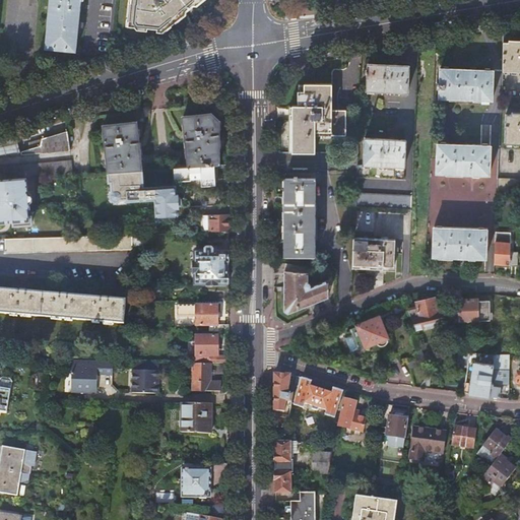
[(49,0),(45,49),(76,51),(80,0),(49,0)]
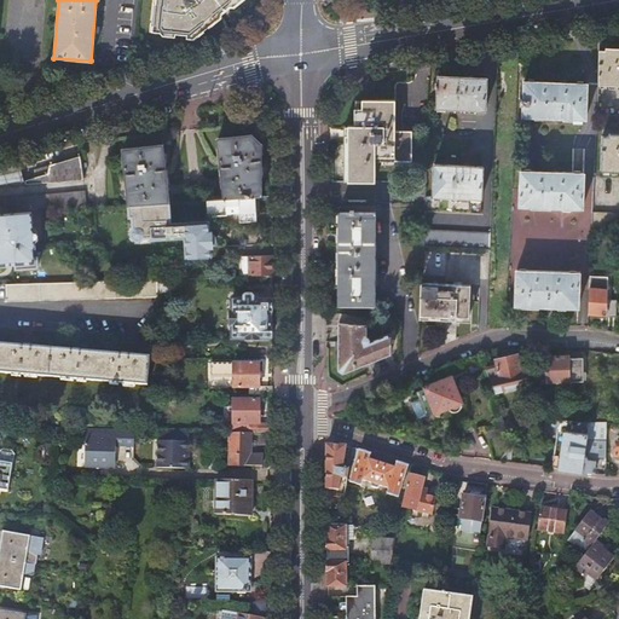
[(190,35),(203,24),(215,15),(215,11),(221,6),(227,1),(231,1),(232,0),(155,0),(155,5),(152,23),(152,24),(161,25),(163,29),(172,30),(174,33),(175,33),(190,35)]
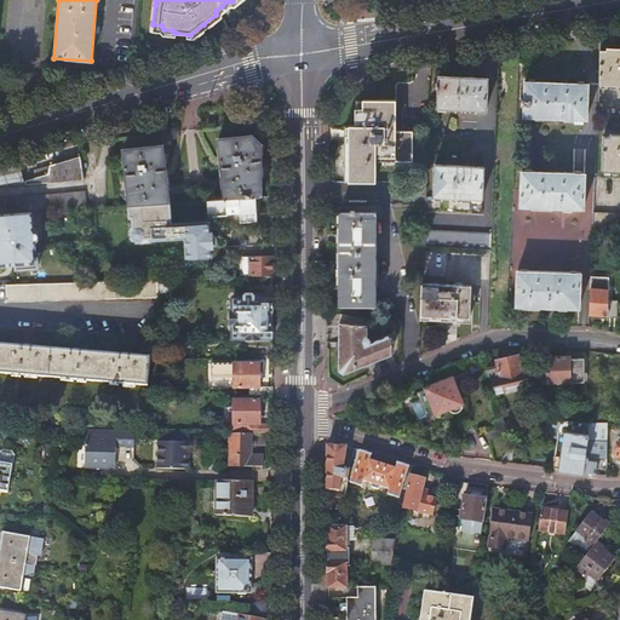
[(228,1),(222,6),(227,11),(230,7),(234,9),(244,0),(233,0),(231,1),(228,1)]
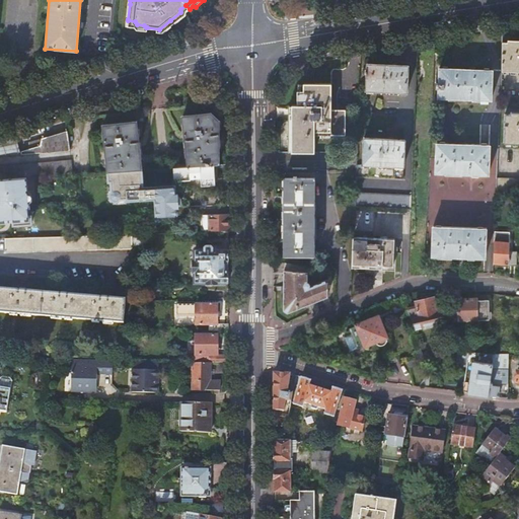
[(180,12),(170,20),(172,23),(173,22),(174,23),(186,15),(186,12),(189,9),(186,5),(180,9),(180,12)]
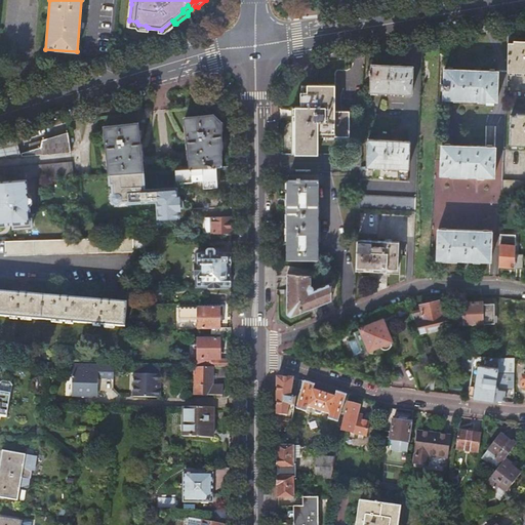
[(148,32),(149,28),(148,28),(146,26),(138,25),(136,22),(129,21),(129,19),(127,19),(126,27),(135,28),(137,30),(148,32)]
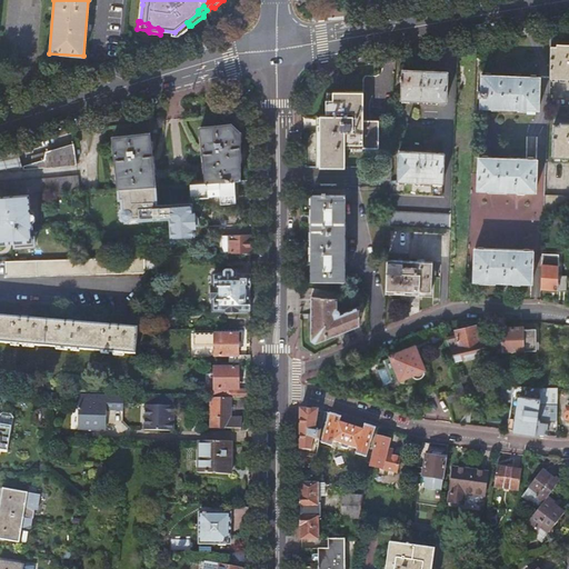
[(568,45),(550,45),(550,77),(568,77),(568,45)]
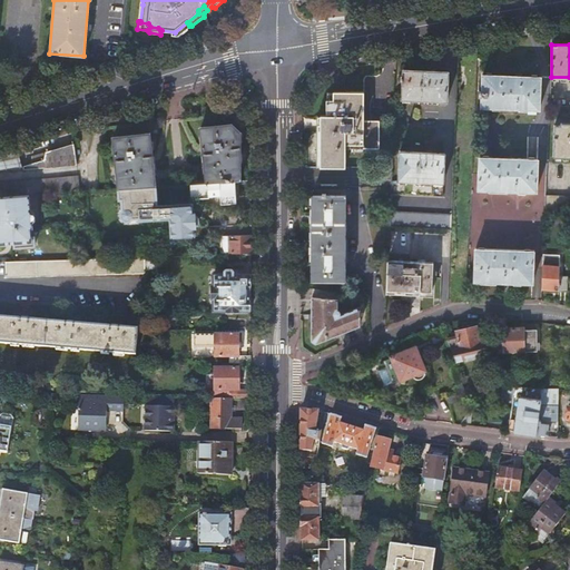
[(404,69),(402,98),(448,100),(449,71),(404,69)]
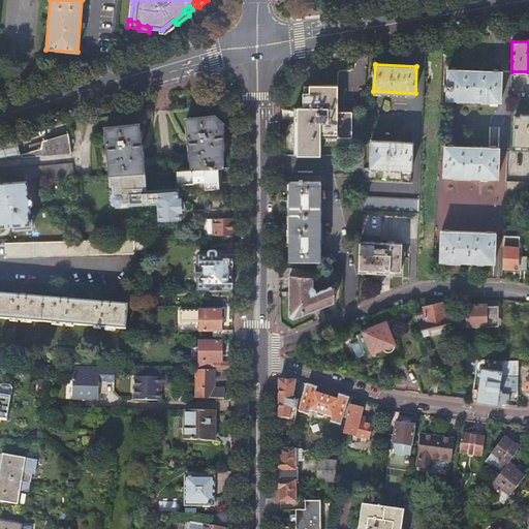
[(448,68),(447,99),(448,99),(499,101),(501,101),(502,70),(501,70),(500,71),(449,69),(449,68),(448,68)]
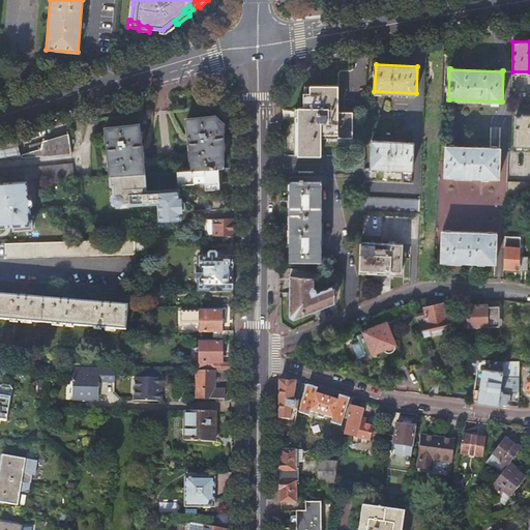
[(304,107),(298,108),(298,155),(322,155),(322,138),(353,138),(353,112),(339,112),(339,85),(311,85),(311,93),(304,93),(304,107)]
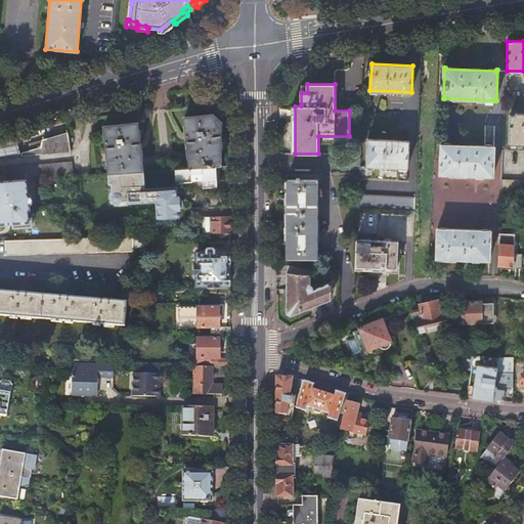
[(216,166),(221,166),(221,121),(213,114),(185,117),(190,168),(216,166)]
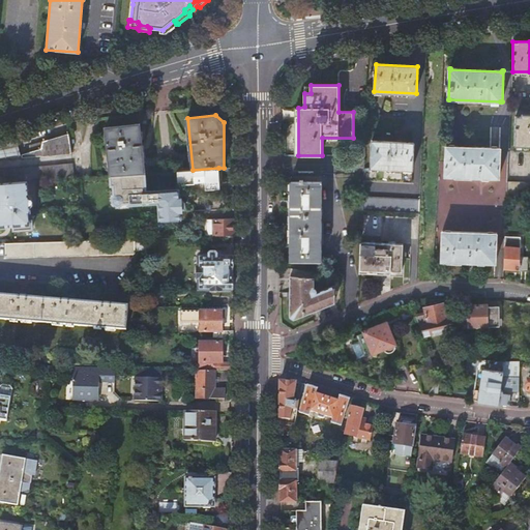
[(529,116),(516,116),(514,146),(529,146),(529,116)]
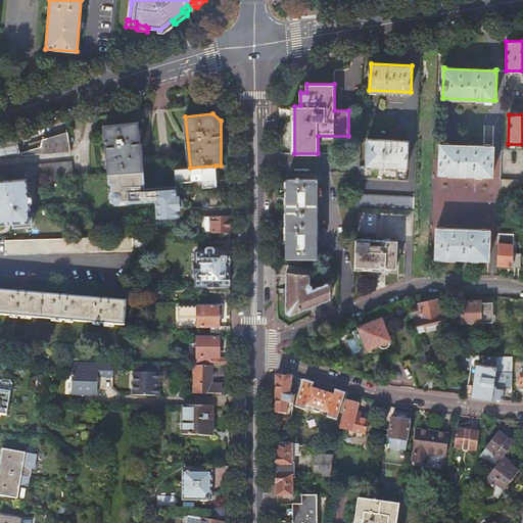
[(110,173),(143,171),(138,122),(104,126),(110,173)]
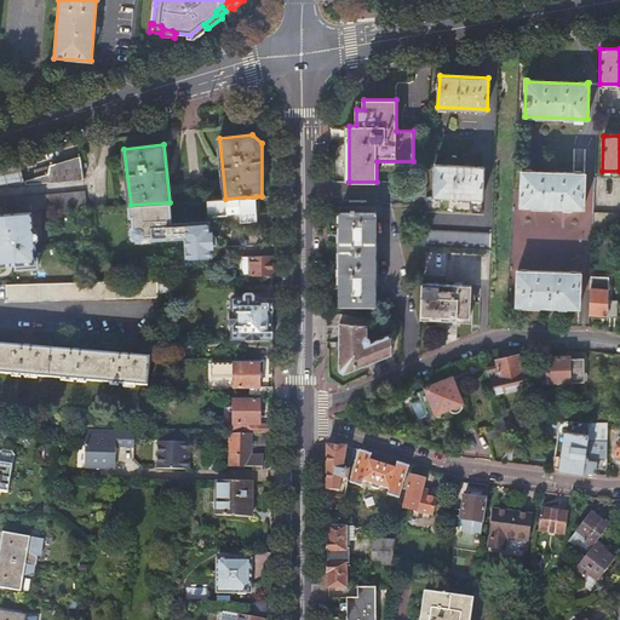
[(26,181),(27,184),(84,179),(81,155),(50,165),(49,173),(26,181)]
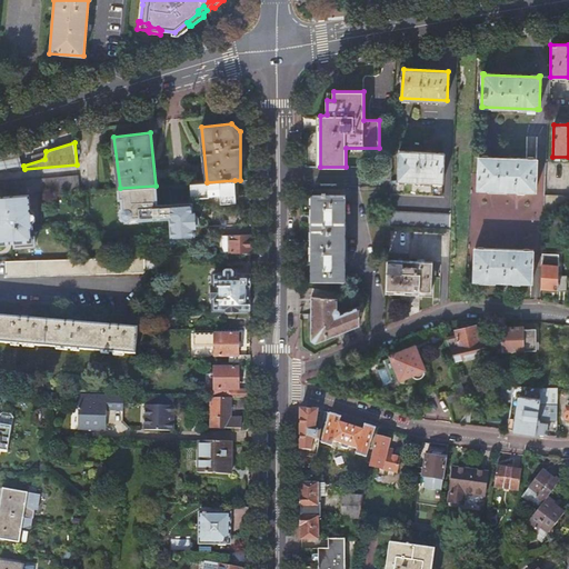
[(0,153),(0,170),(25,169),(23,166),(18,149),(0,153)]
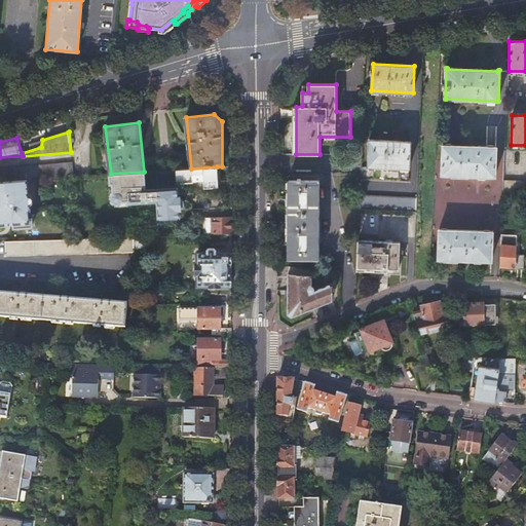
[(368,165),(362,164),(362,173),(361,179),(409,181),(411,141),(369,139),(368,165)]
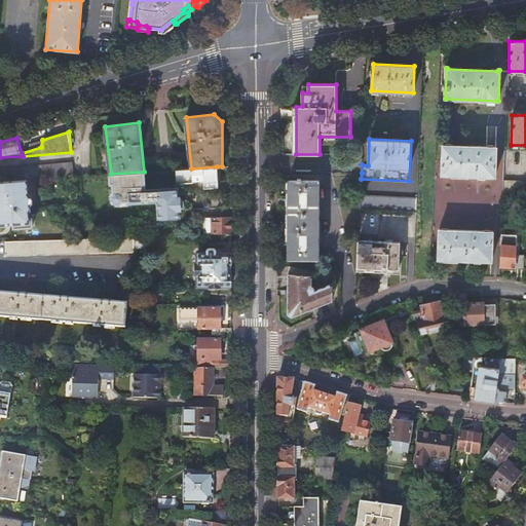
[(443,160),(436,160),(435,195),(434,219),(434,221),(433,247),(439,247),(438,261),(440,261),(440,260),(490,262),(490,263),(492,263),(492,249),(501,249),(501,245),(502,211),(503,196),(504,181),(504,173),(504,162),(496,162),(497,146),(495,146),(495,147),(444,145),(443,145),(443,160)]
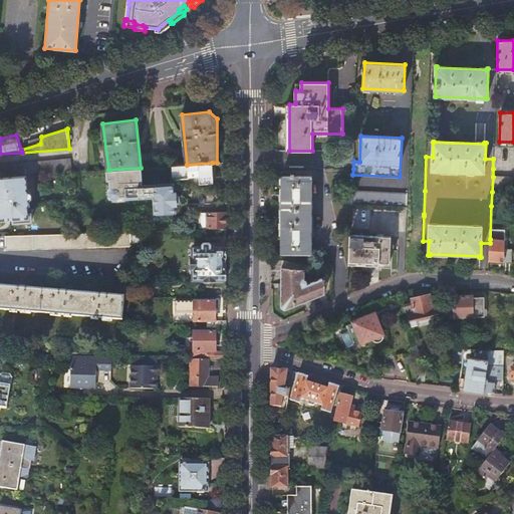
[(0,177),(26,176),(72,173),(71,165),(70,160),(70,159),(0,164),(0,177)]
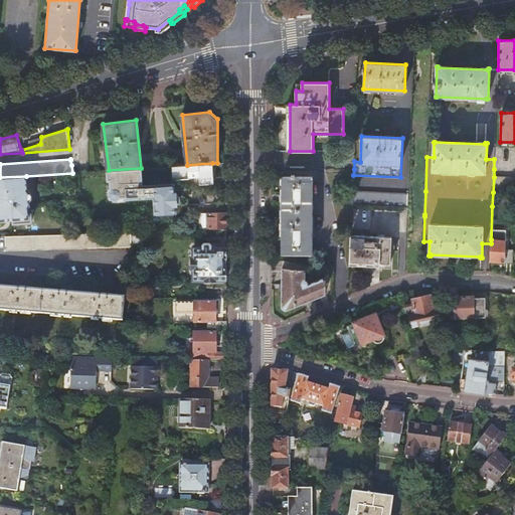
[(213,183),(212,163),(187,165),(172,166),(172,177),(178,177),(178,179),(189,178),(189,177),(199,176),(199,180),(203,180),(203,183),(213,183)]
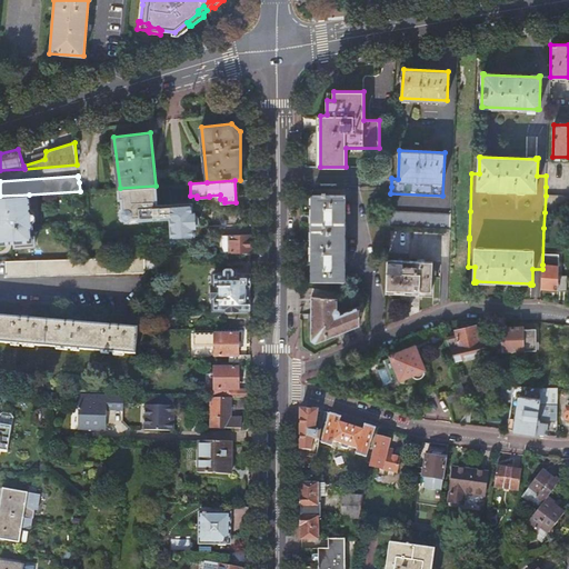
[(157,196),(156,186),(120,188),(120,198),(122,198),(123,209),(121,211),(121,216),(127,221),(131,221),(133,218),(139,218),(140,219),(171,217),(172,237),(208,236),(207,221),(197,222),(198,219),(198,215),(196,212),(192,212),(183,212),(183,203),(157,205),(153,206),(153,196),(157,196)]
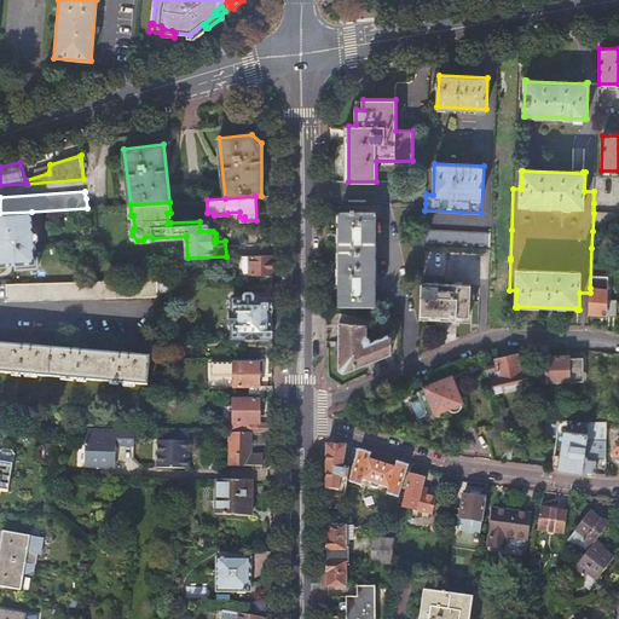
[(350,212),(339,212),(340,305),(376,305),(376,212),(356,212),(356,209),(350,209),(350,212)]
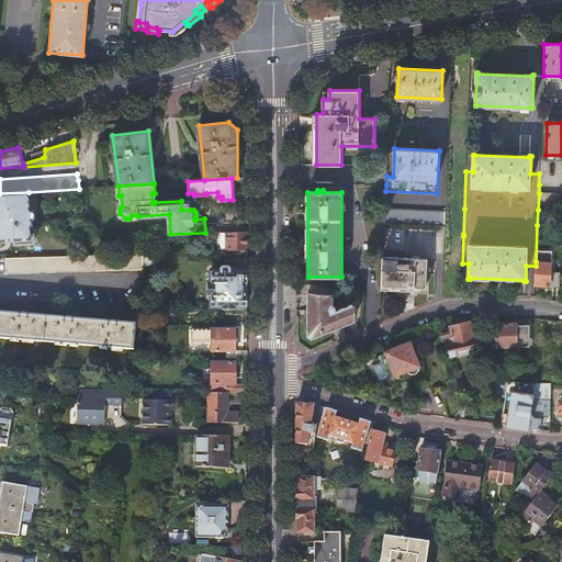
[(0,211),(30,210),(29,192),(0,193),(0,211)]
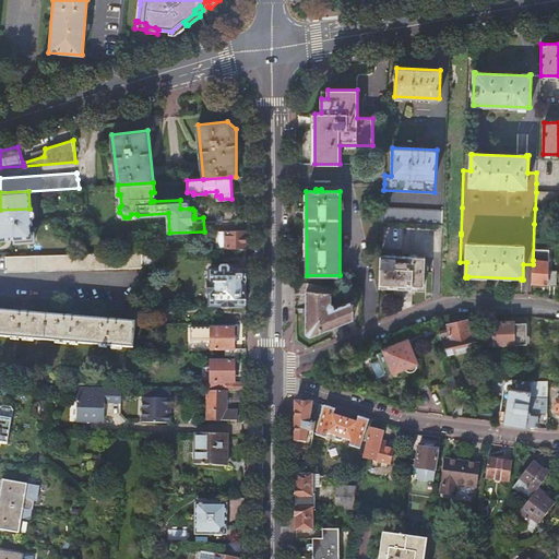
[(558,192),(536,192),(535,209),(558,209),(558,192)]
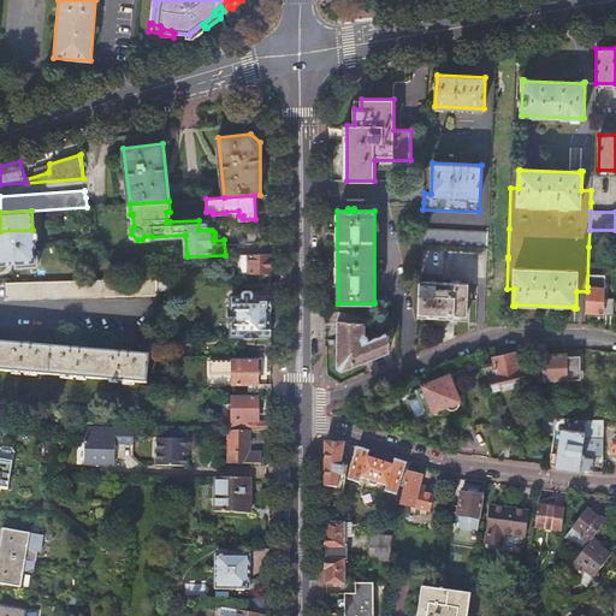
[(422,229),(421,246),(487,249),(489,232),(422,229)]
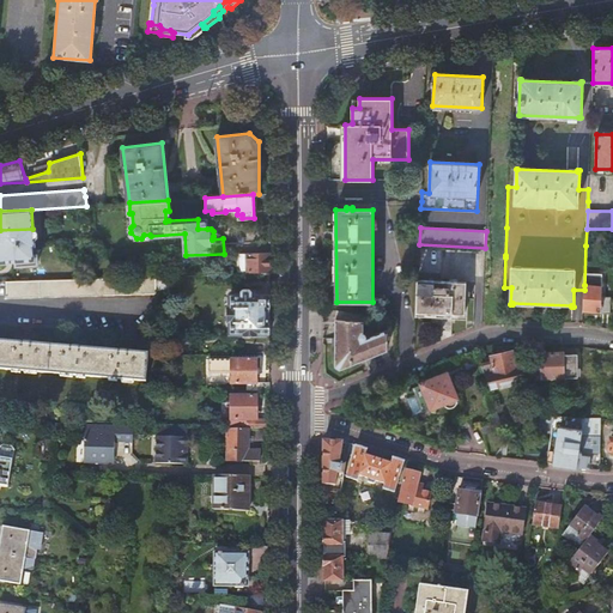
[(0,261),(6,261),(6,260),(10,259),(14,259),(14,261),(36,260),(36,254),(34,254),(30,254),(30,244),(34,244),(32,229),(0,230),(0,261)]
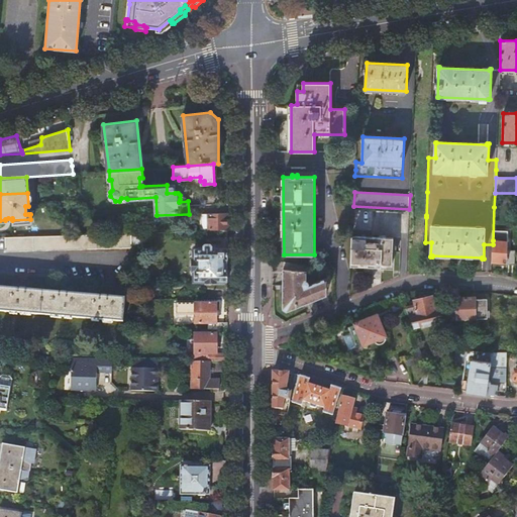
[(228,228),(228,213),(209,213),(209,228),(228,228)]
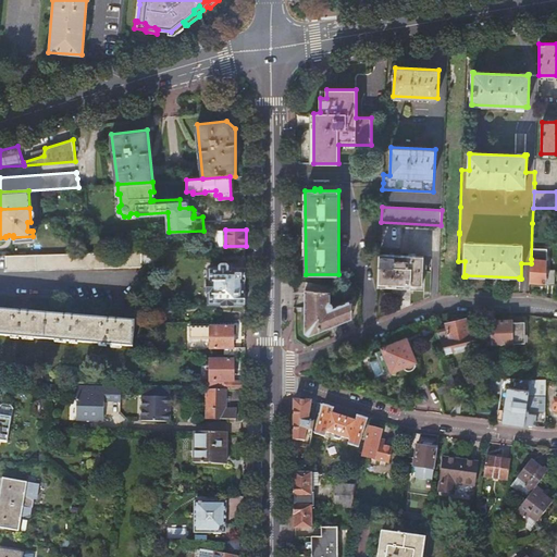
[(141,251),(5,256),(5,271),(141,267),(141,251)]
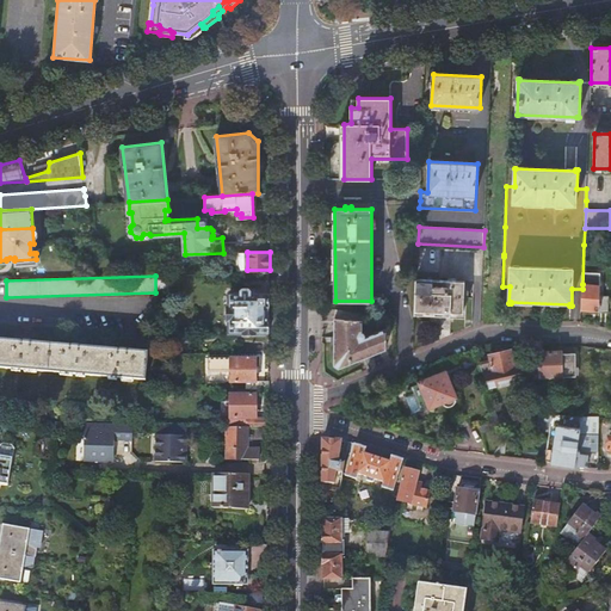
[(155,276),(155,292),(172,292),(172,276),(159,276),(155,276)]
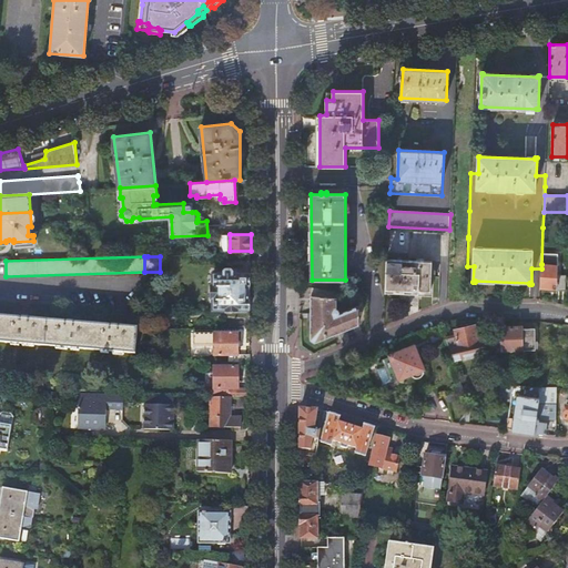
[(433,262),(387,261),(385,293),(421,295),(421,292),(430,292),(433,262)]
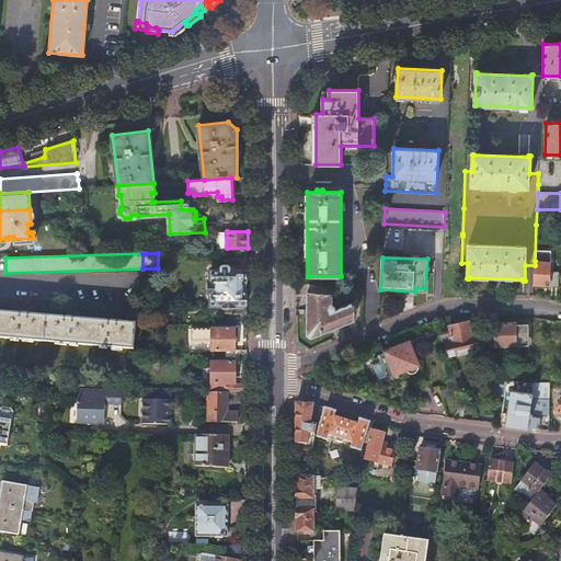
[(535,261),(535,265),(534,285),(550,285),(550,287),(558,287),(559,272),(550,272),(551,258),(540,258),(539,261),(535,261)]
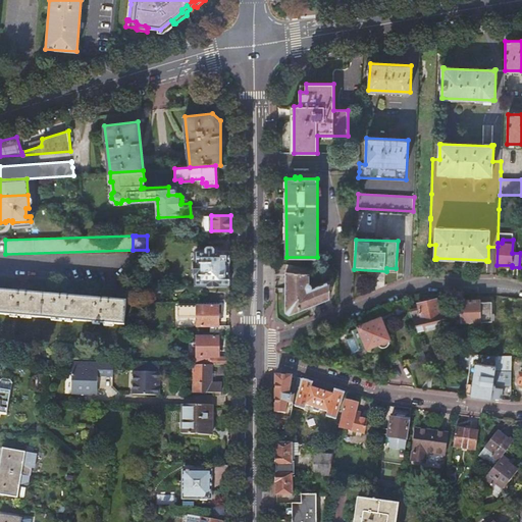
[(230,283),(230,251),(214,250),(214,247),(207,247),(206,248),(206,251),(197,251),(197,261),(196,260),(196,273),(197,273),(197,283),(230,283)]
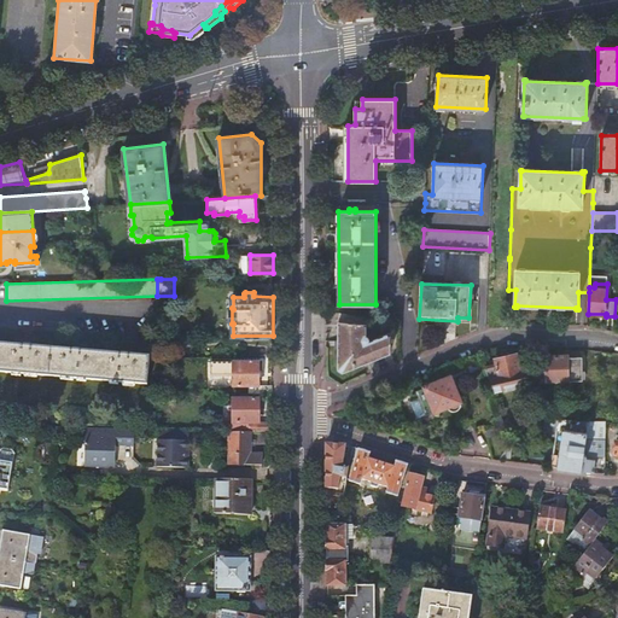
[(366,336),(367,315),(339,313),(338,369),(343,372),(391,353),(391,332),(369,340),(369,339),(369,338),(368,337),(367,336),(366,336)]
